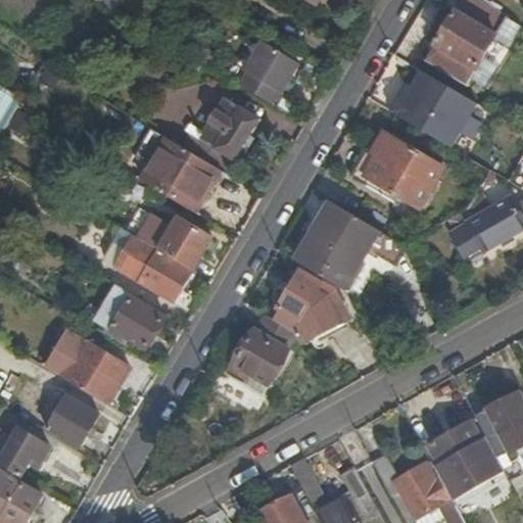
[(477,70),(489,49),(497,36),(457,11),(436,46),(477,70)]
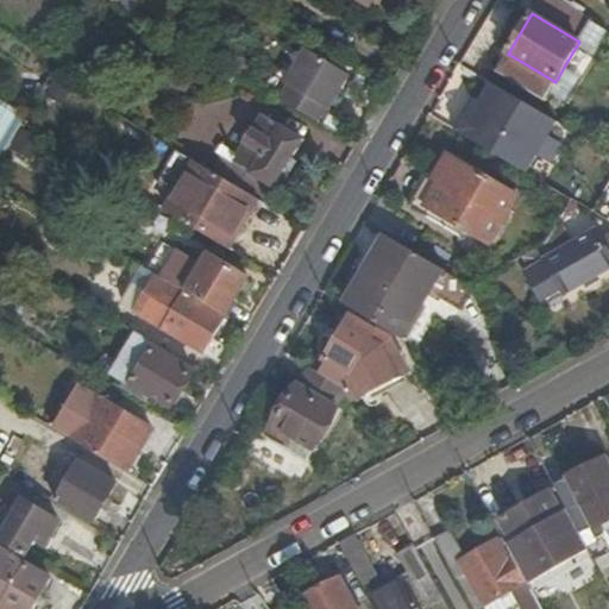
[(280,100),(318,123),(326,108),(328,111),(349,76),(306,50),(286,85),(288,86),(280,100)]
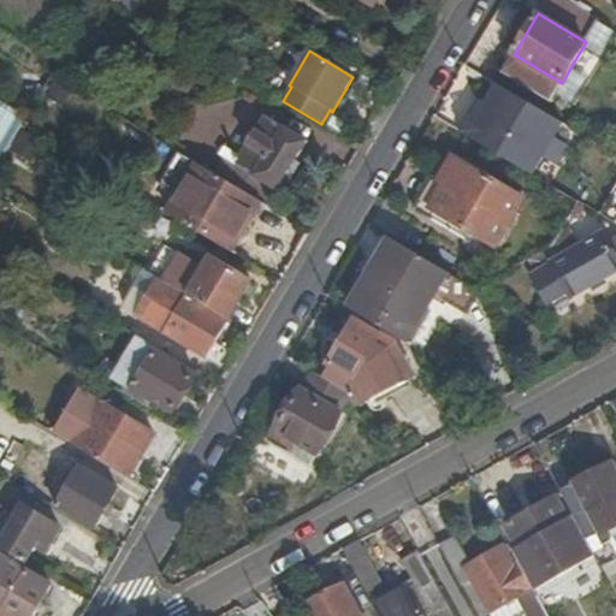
[(592,66),(576,58),(562,83),(576,92),(592,66)]
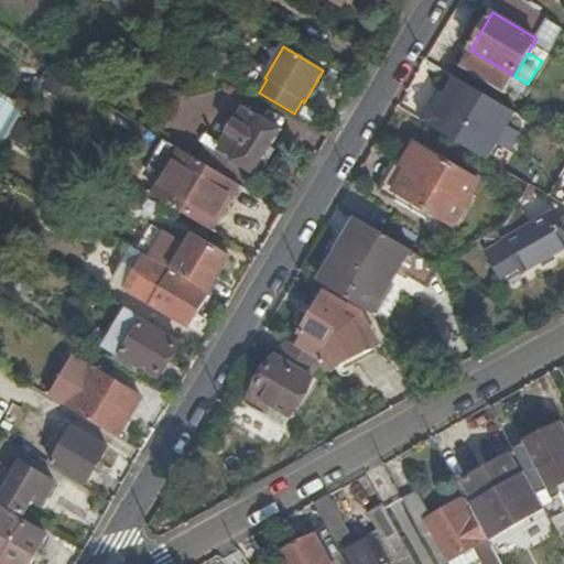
[(513,109),(452,74),(423,121),(486,158),(513,109)]
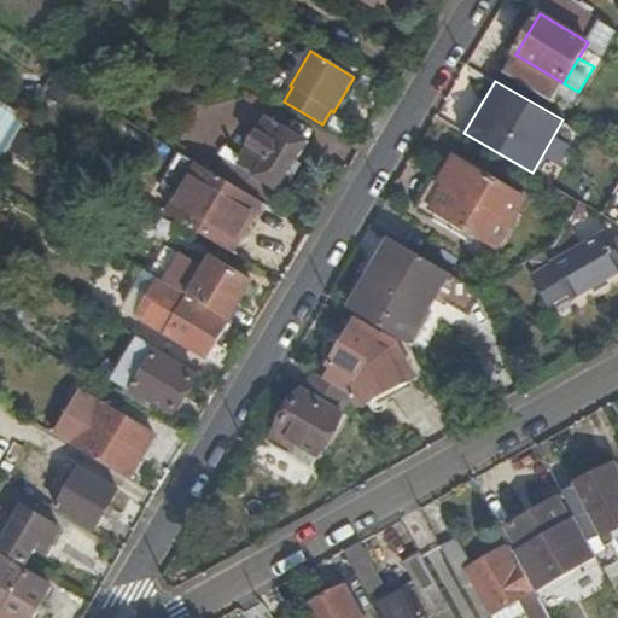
[(263,203),(270,208),(310,145),(268,120),(238,168),(228,162),(219,176),(263,203)]
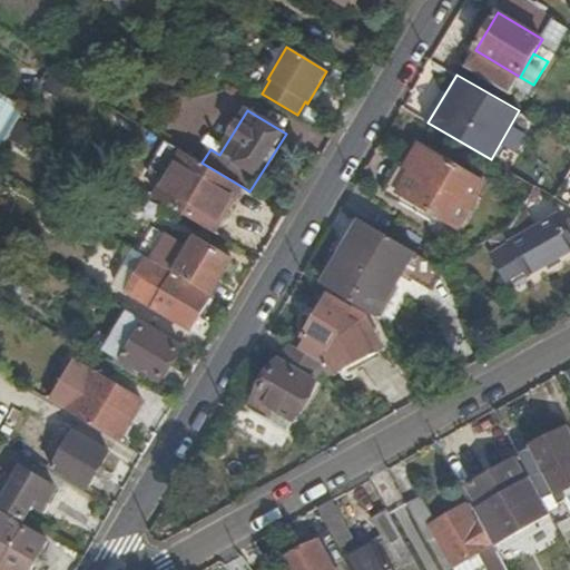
[(33,155),(47,134),(21,118),(8,139),(33,155)]
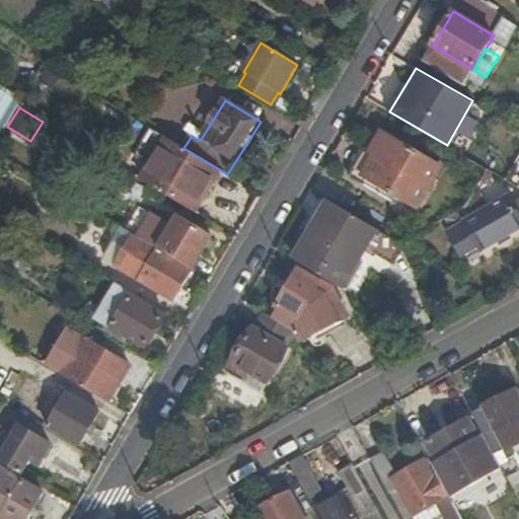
[(421,207),(443,168),(382,132),(371,151),(366,148),(351,174),(393,201),(390,207),(404,215),(413,202),(421,207)]
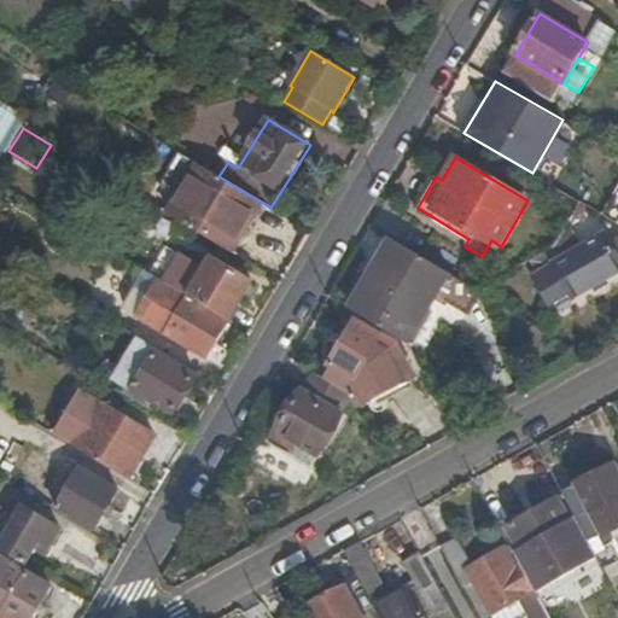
[(170,216),(232,252),(263,203),(219,176),(200,165),(170,216)]
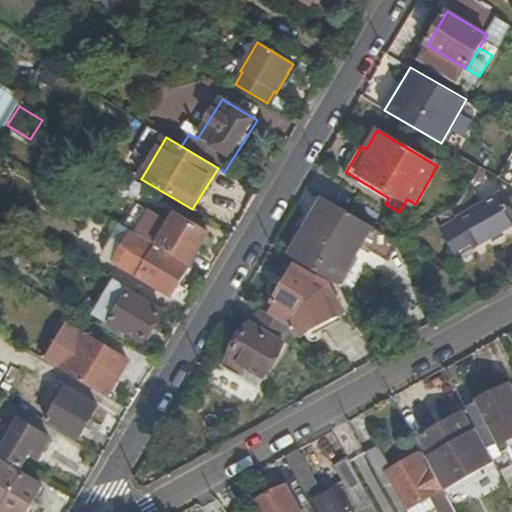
[(469,190),(460,206),(450,211),(475,251),(511,227),(511,217),(499,196),(480,208),(469,190)]
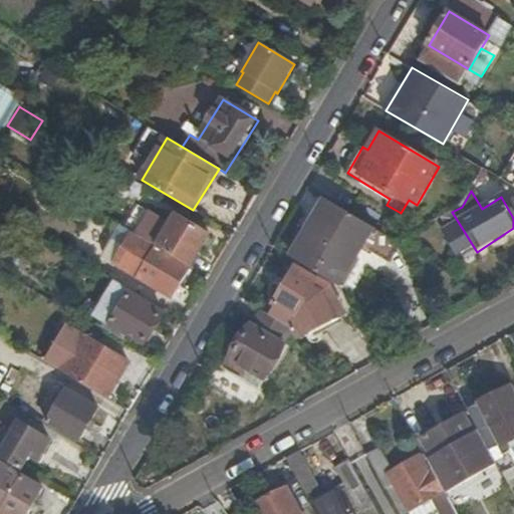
[(372,228),(326,201),(292,258),(338,285),(361,246),(372,228)]
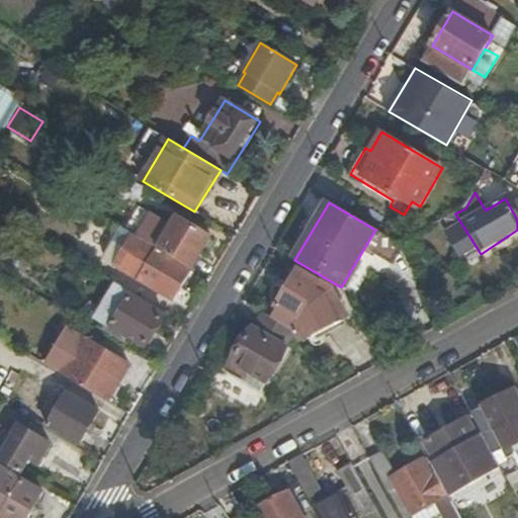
[(159,250),(192,270),(193,270),(212,238),(178,219),(159,250)]
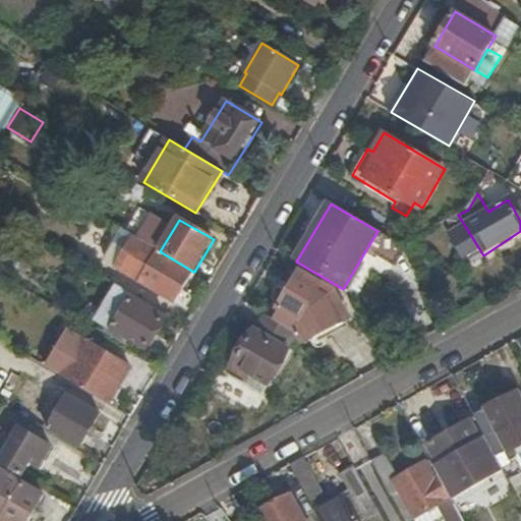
[(395,267),(407,247),(403,245),(378,231),(366,249),(395,267)]
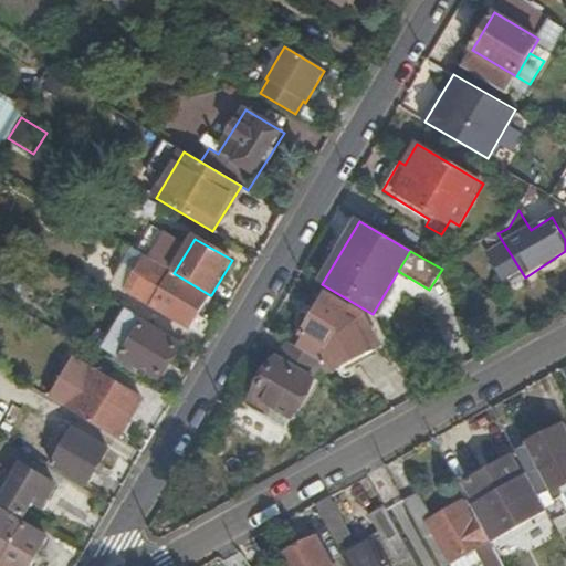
[(174,273),(148,259),(129,292),(153,306),(155,307),(189,328),(210,295),(174,273)]
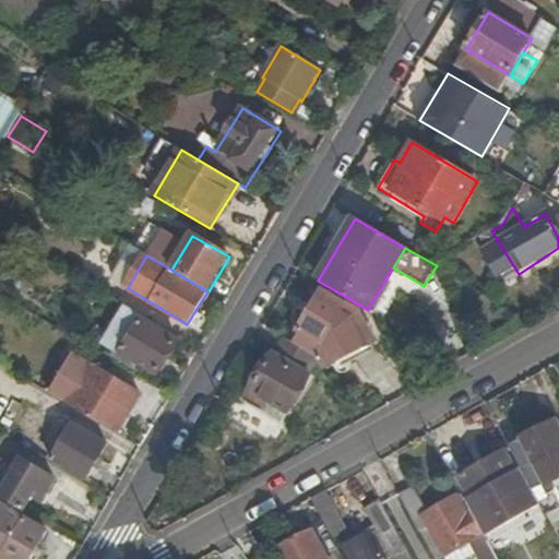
[(305,334),(298,345),(313,354),(318,361),(323,369),(375,339),(359,312),(323,290),(300,332),(305,334)]
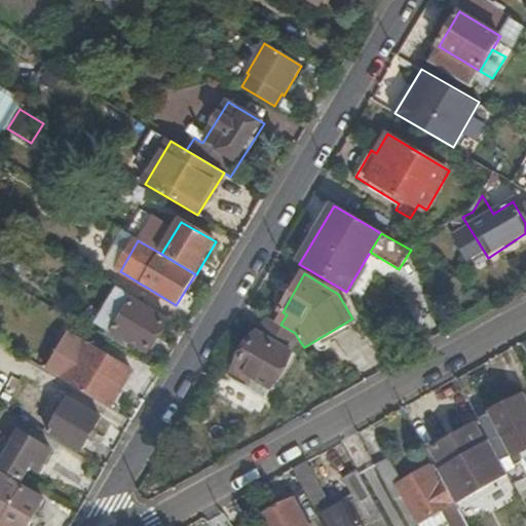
[(110,331),(130,343),(148,353),(167,320),(118,291),(99,324),(110,331)]
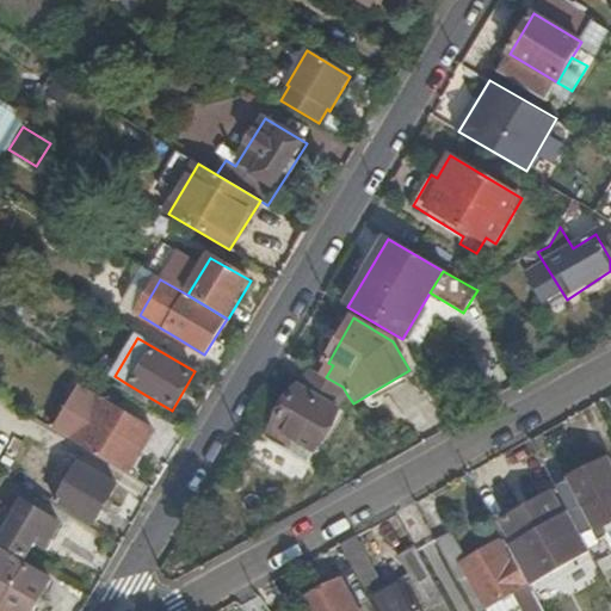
[(346,397),(347,395),(343,387),(326,377),(312,368),(308,375),(346,397)]
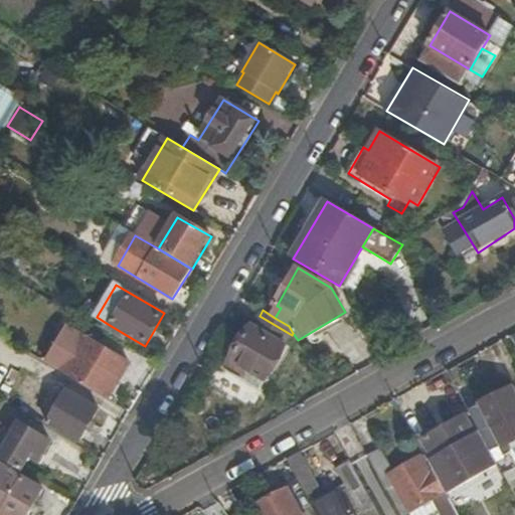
[(284,347),(292,335),(260,316),(251,329),(250,328),(227,366),(243,375),(245,371),(266,382),(285,348),(284,347)]
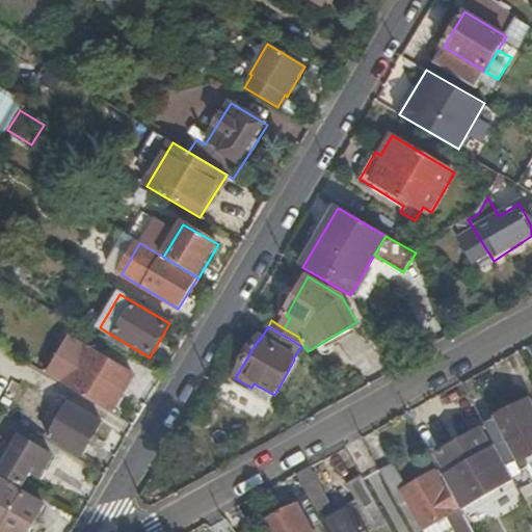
[(130,350),(132,347),(111,335),(108,339),(130,350)]
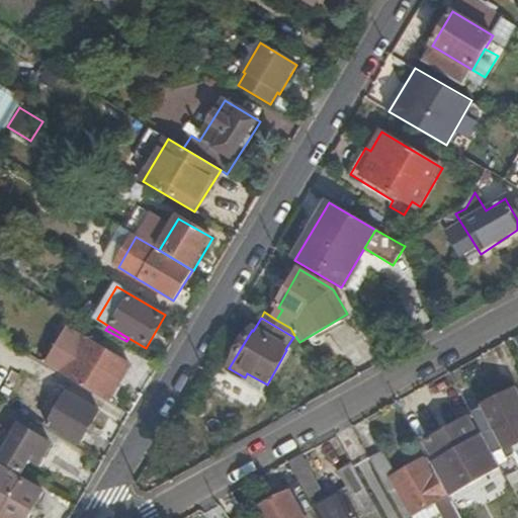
[(86,339),(64,375),(109,403),(132,365),(86,339)]
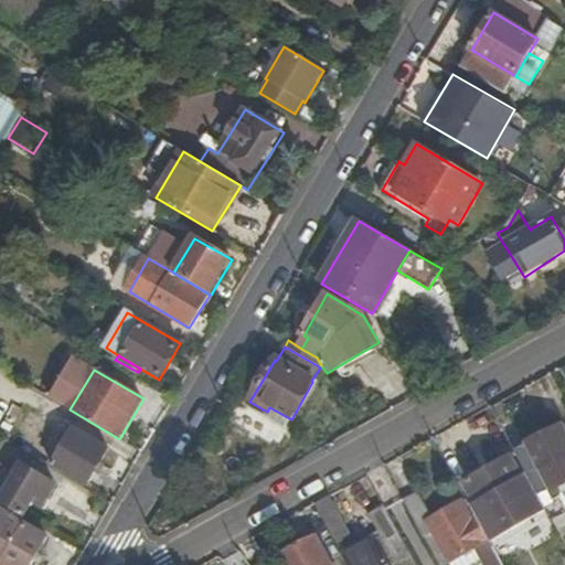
[(285,429),(291,419),(269,407),(267,412),(249,402),(246,408),(285,429)]
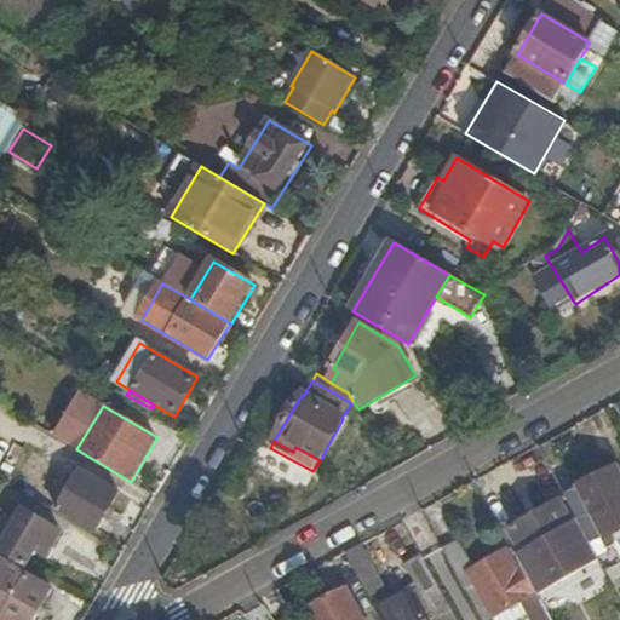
[(619,476),(615,468),(563,493),(566,497),(600,558),(606,570),(619,563),(619,476)]
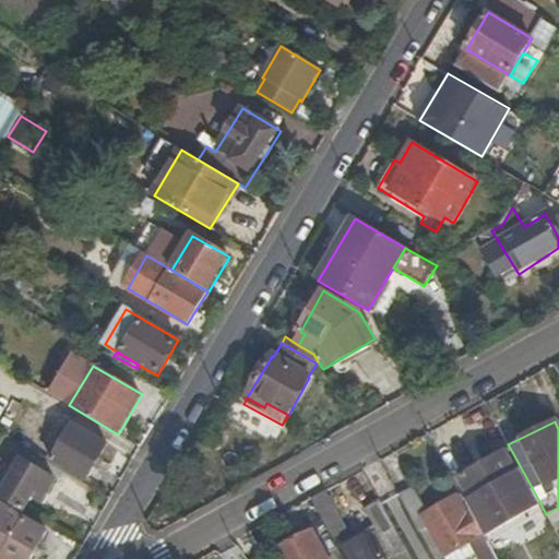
[(51,463),(86,483),(108,444),(73,425),(51,463)]
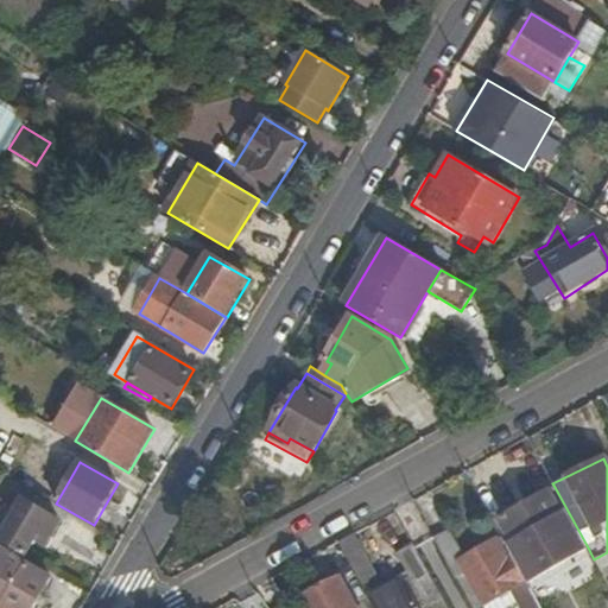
[(505,544),(512,557),(525,581),(588,548),(555,487),(500,519),(513,540),(505,544)]
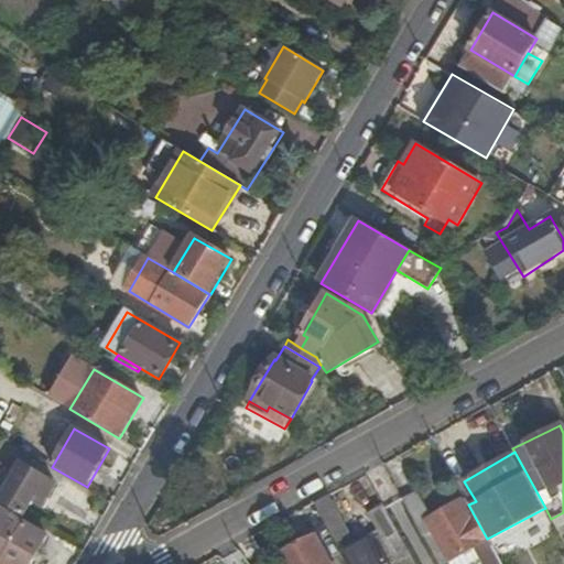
[(18,463),(0,462),(0,501),(23,516),(36,496),(46,501),(56,485),(18,462),(18,463)]
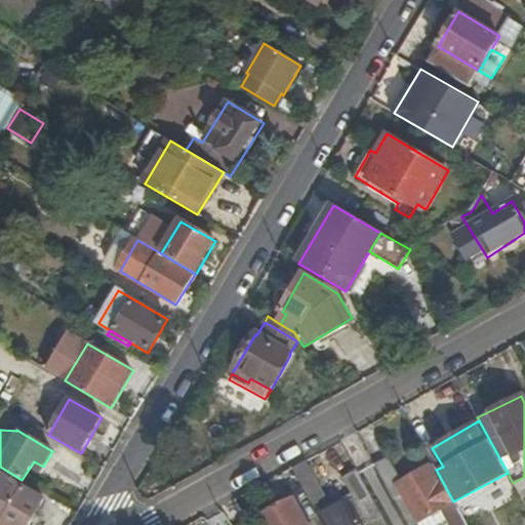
[(373,465),(393,498),(400,494),(415,522),(432,513),(437,521),(446,516),(450,524),(467,524),(453,501),(442,481),(439,483),(429,466),(401,481),(388,457),(373,465)]
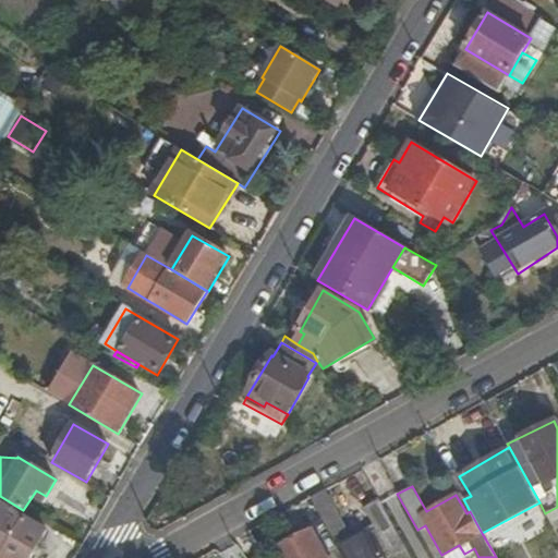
[(327,489),(313,498),(341,548),(355,540),(327,489)]
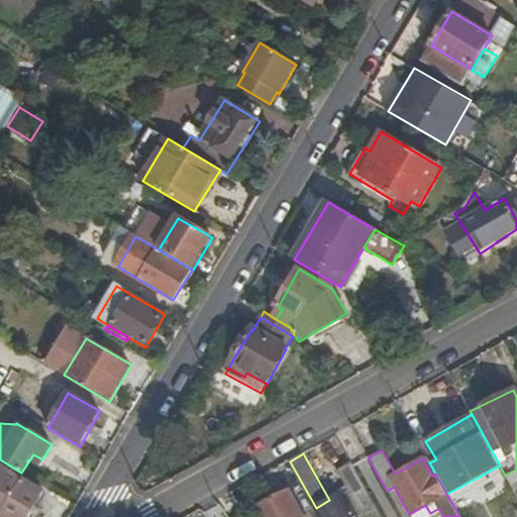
[(376,508),(351,463),(339,471),(349,489),(316,508),(320,516),(358,516),(376,508)]
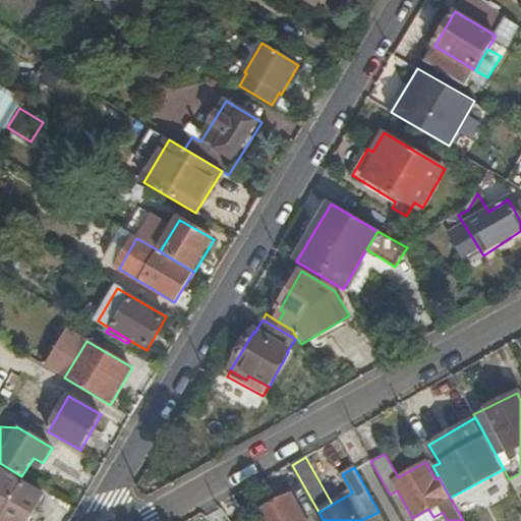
[(0,518),(4,520),(30,520),(45,496),(2,471),(0,474),(0,518)]
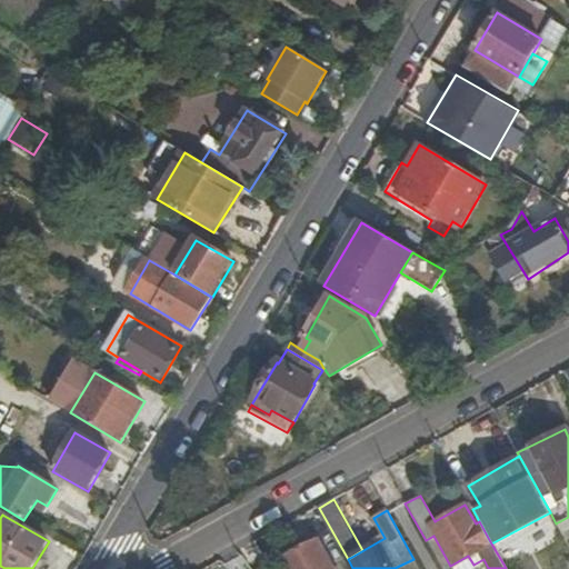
[(287,568),(333,568),(318,540),(297,551),(301,559),(286,568),(287,568)]
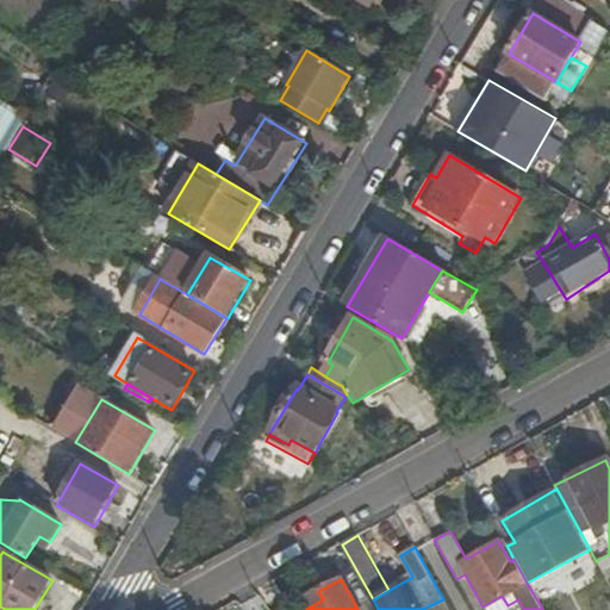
[(303,601),(306,609),(323,599),(318,591),(303,601)]
